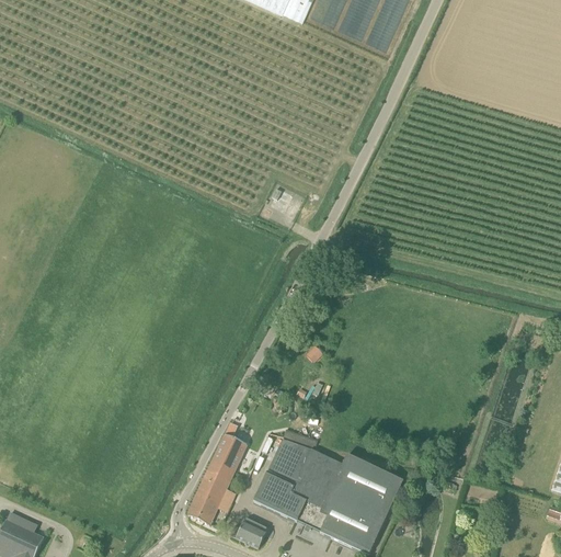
[(253,0),(305,23),(313,0),(253,0)]
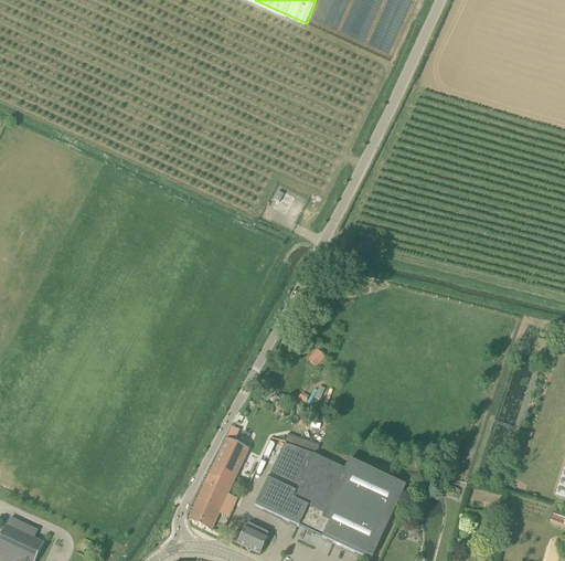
[(284,191),(278,187),(273,196),(279,200),(284,191)]
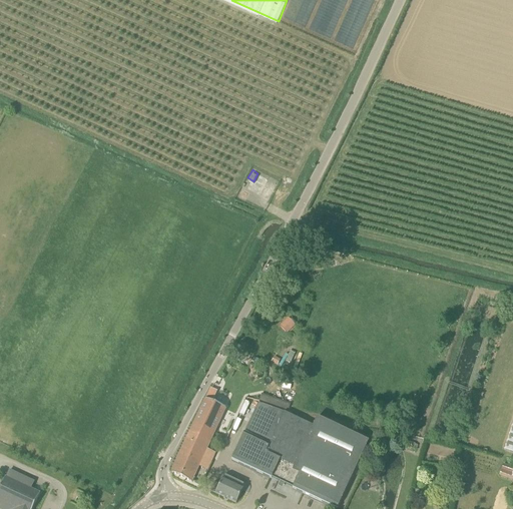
[(281,320),(284,328),(296,323),(292,315),(281,320)]
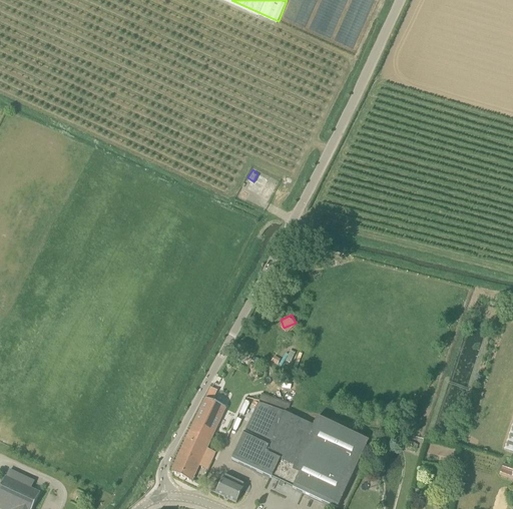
[(225,404),(206,396),(194,421),(213,430),(225,404)]
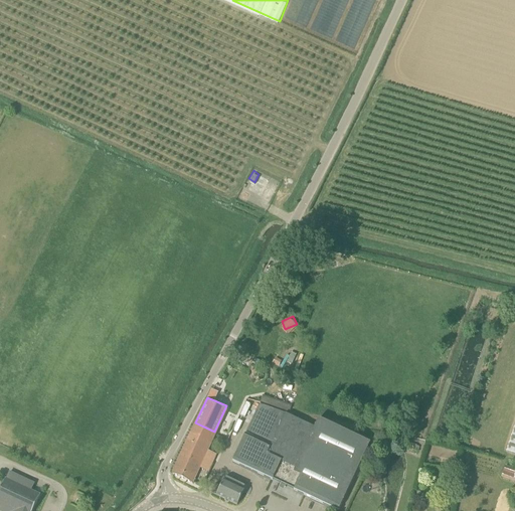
[(232,458),(338,507),(370,440),(319,414),(314,423),(287,410),(260,400),(232,458)]
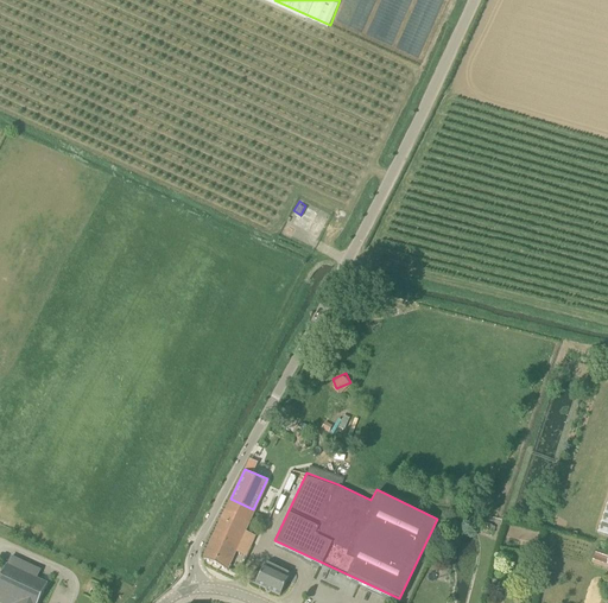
[(227,566),(253,509),(230,499),(204,556),(227,566)]
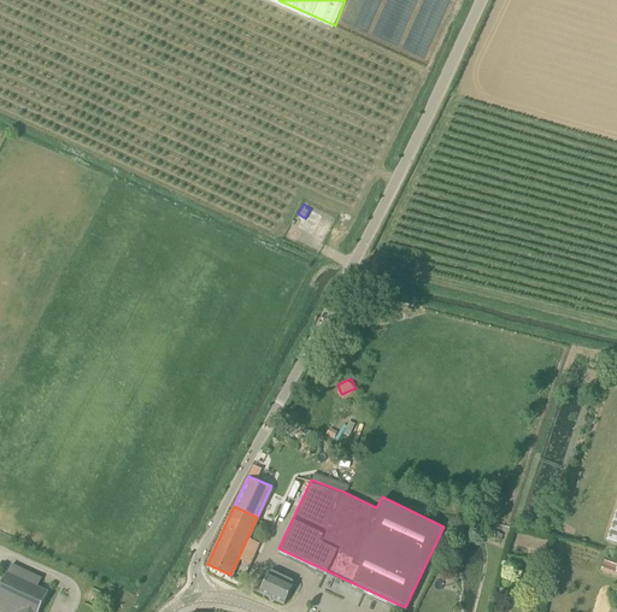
[(616,558),(605,554),(600,569),(613,574),(616,574),(616,558)]
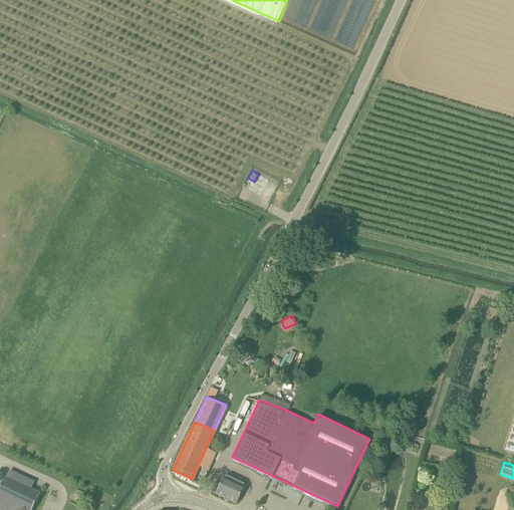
[(215,479),(211,488),(237,501),(246,482),(225,473),(221,482),(215,479)]
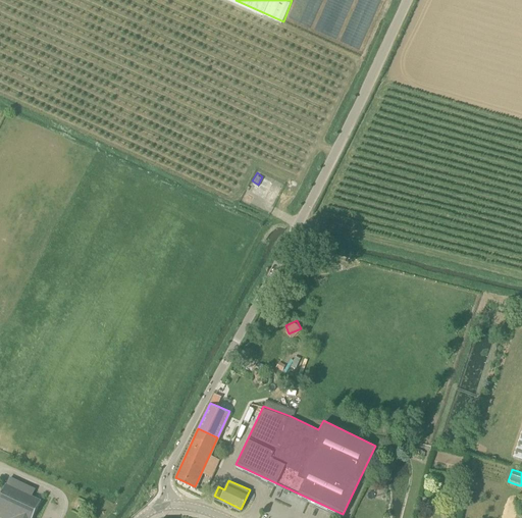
[(9,517),(32,517),(41,499),(5,481),(0,493),(0,506),(12,512),(9,517)]
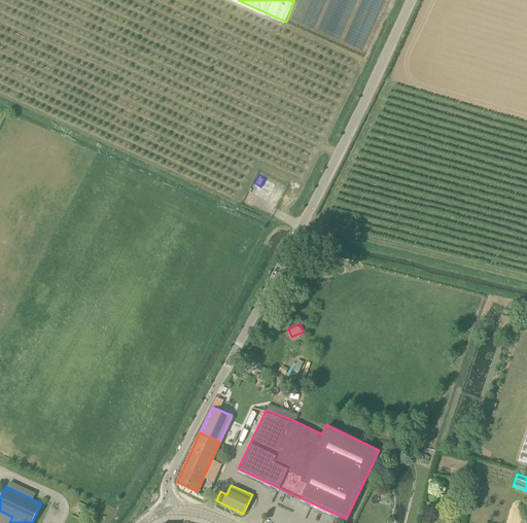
All buildings are outlined.
